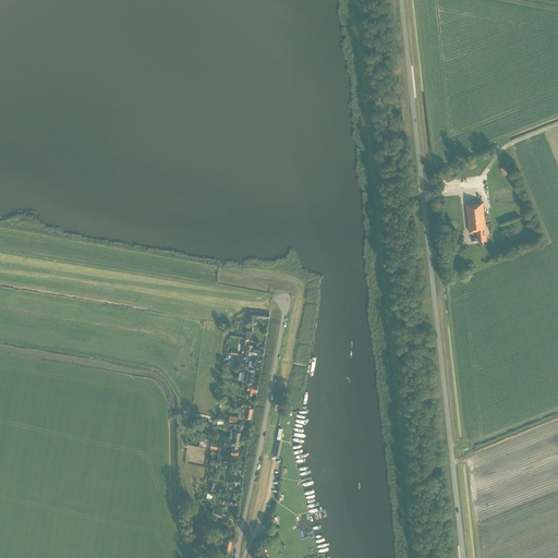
[(476,231),(478,241),(487,240),(483,203),(466,204),(469,230),(470,232),(476,231)]
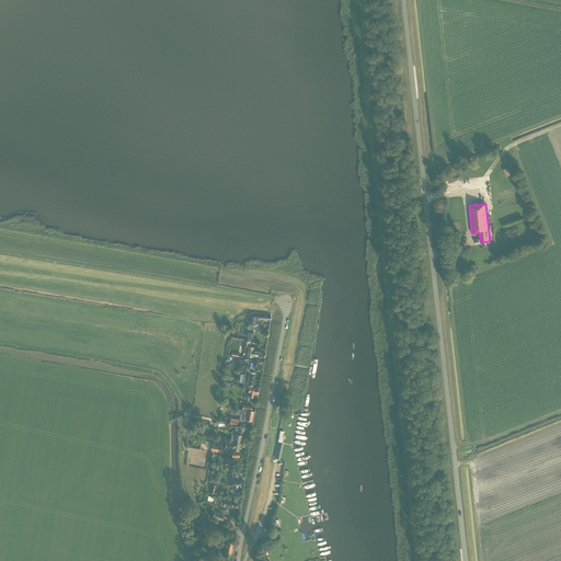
[(271,320),(272,315),(256,312),(251,312),(250,323),(258,324),(259,319),(271,320)]
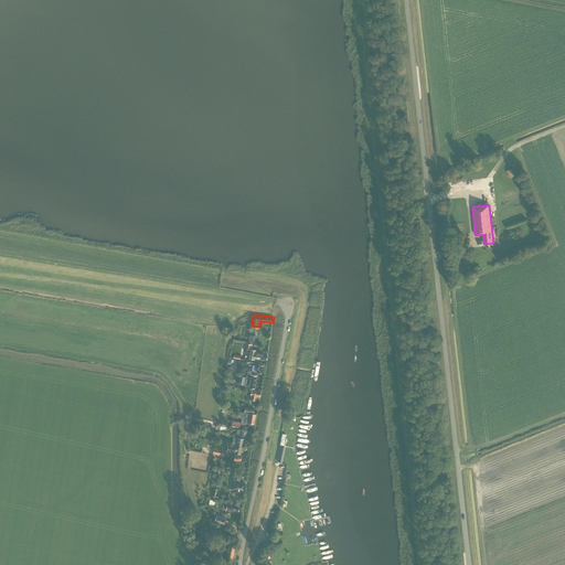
[(266,360),(267,354),(255,353),(256,350),(251,350),(248,359),(254,359),(266,360)]
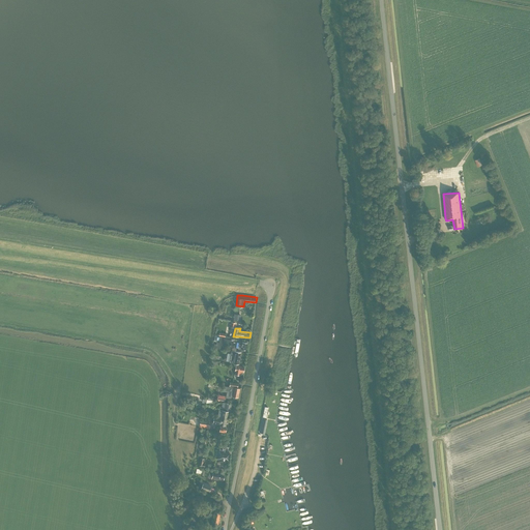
[(231,340),(219,337),(217,336),(215,345),(219,346),(221,343),(230,345),(231,340)]
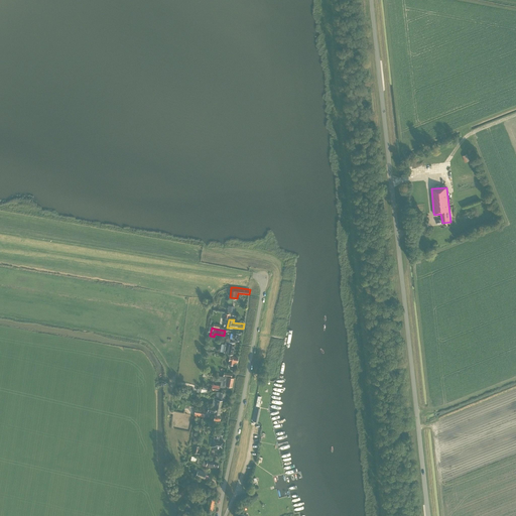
[(235,344),(227,342),(225,342),(223,353),(225,353),(233,355),(235,344)]
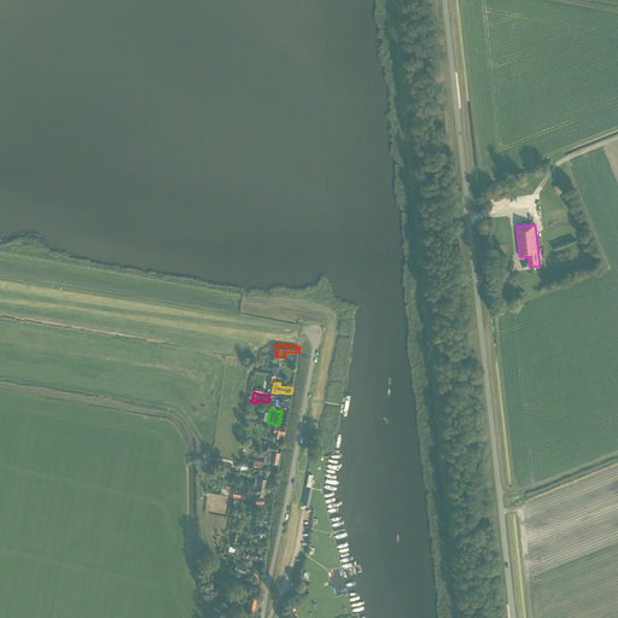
[(285,435),(285,431),(286,427),(275,426),(274,436),(279,437),(279,433),(285,435)]
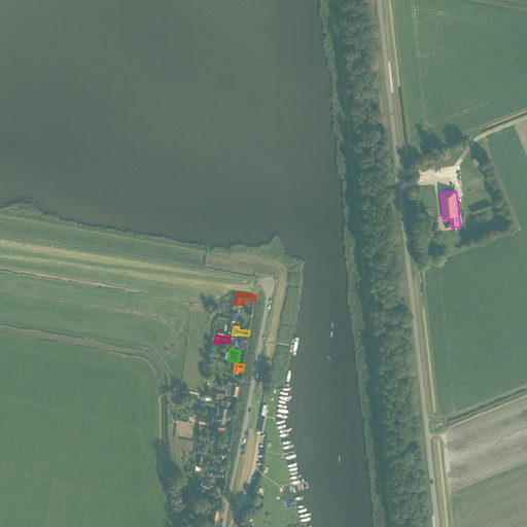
[(229,388),(227,393),(238,395),(239,386),(233,385),(223,384),(222,388),(229,388)]
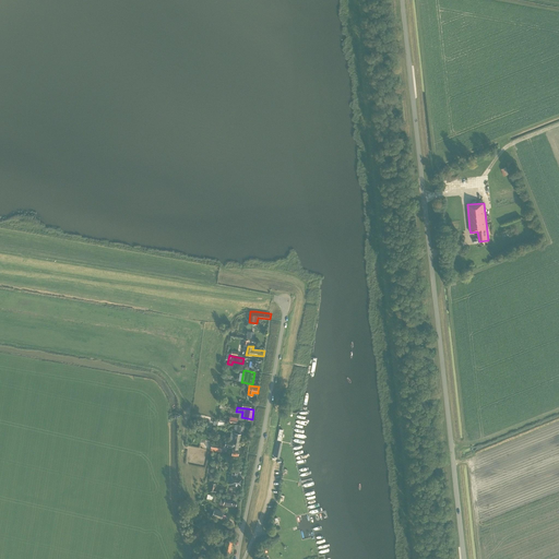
[(245,432),(244,432),(245,426),(235,425),(235,426),(234,430),(236,430),(235,432),(232,432),(230,439),(239,441),(241,435),(244,435),(245,435),(245,432)]
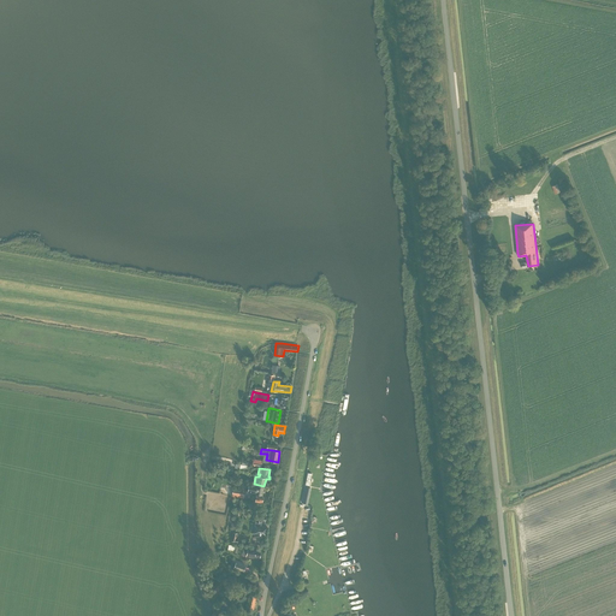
[(264,486),(254,484),(253,485),(249,484),(248,492),(259,495),(259,496),(256,496),(255,502),(262,503),(264,497),(262,497),(264,486)]
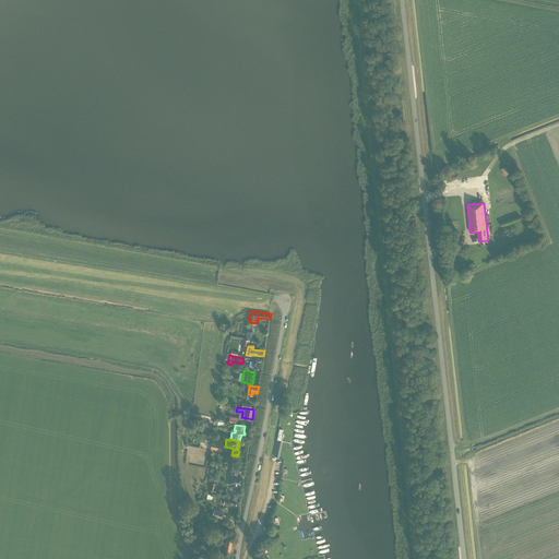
[(237,477),(237,474),(238,474),(239,465),(234,464),(233,473),(234,473),(233,477),(232,476),(230,484),(241,486),(244,478),(237,477)]
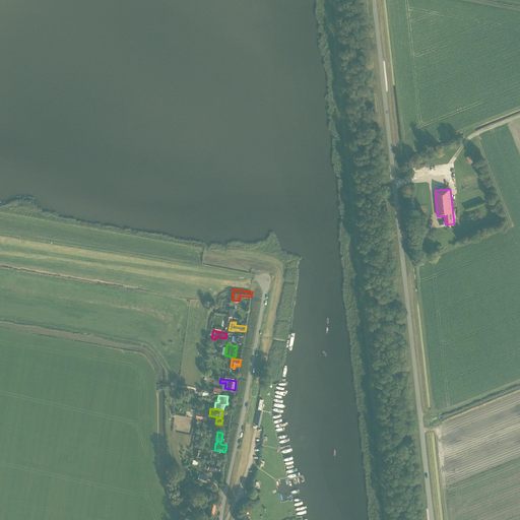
[(220,465),(208,463),(206,462),(205,467),(205,468),(210,469),(210,470),(214,471),(214,470),(219,471),(220,465)]
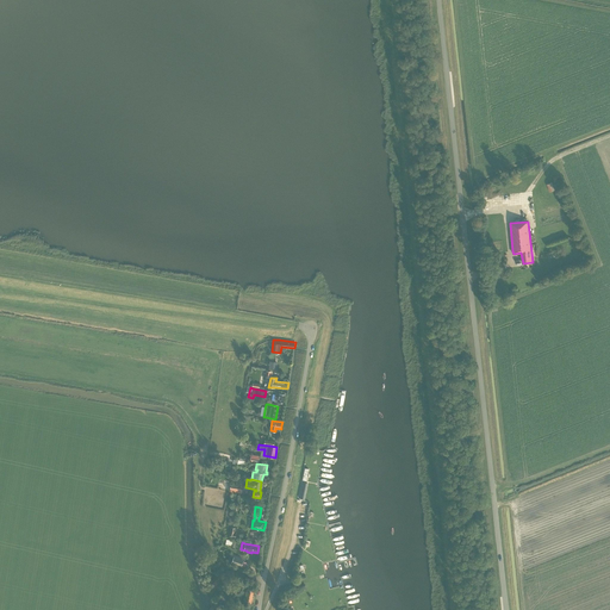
[(243,560),(234,556),(234,558),(230,555),(228,561),(232,562),(231,562),(241,566),(243,560)]
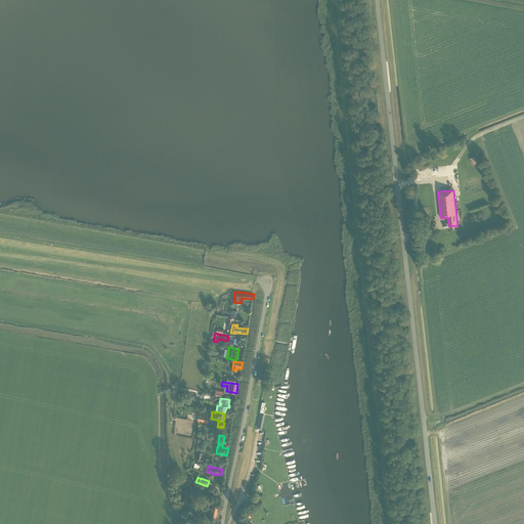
[(212,506),(210,518),(216,519),(218,507),(212,506)]
